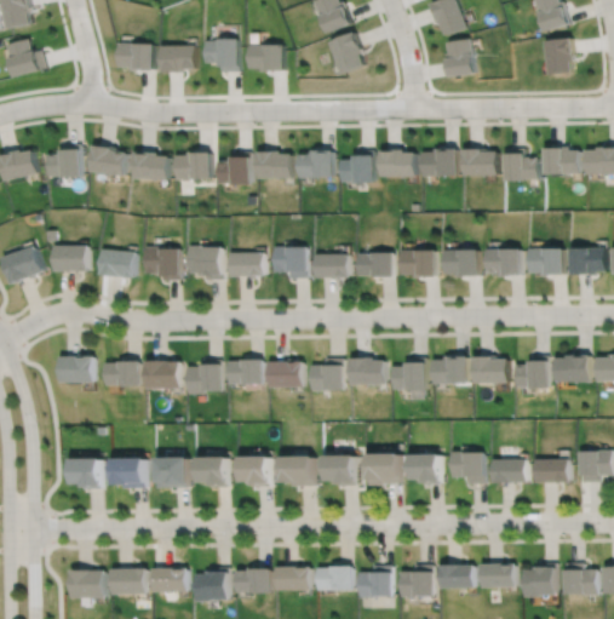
[(0,11),(4,28),(27,24),(24,12),(27,12),(24,0),(0,0),(0,11)]
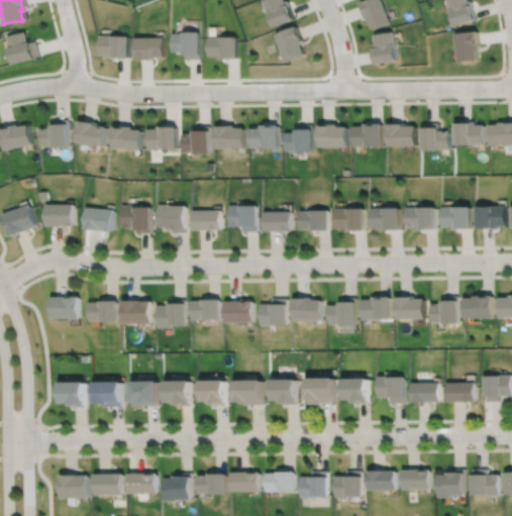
[(263,0),(261,1),(271,27),(292,19),(285,1),(283,2),(282,0),(263,0)]
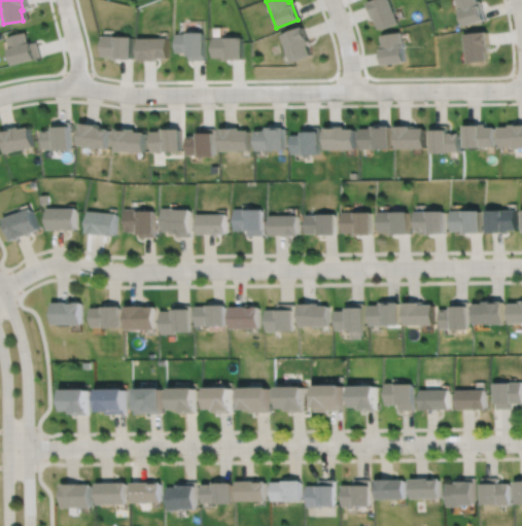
[(362,2),(368,18),(369,16),(370,22),(372,21),(375,30),(393,23),(385,0),(370,0),(368,1),(362,2)]
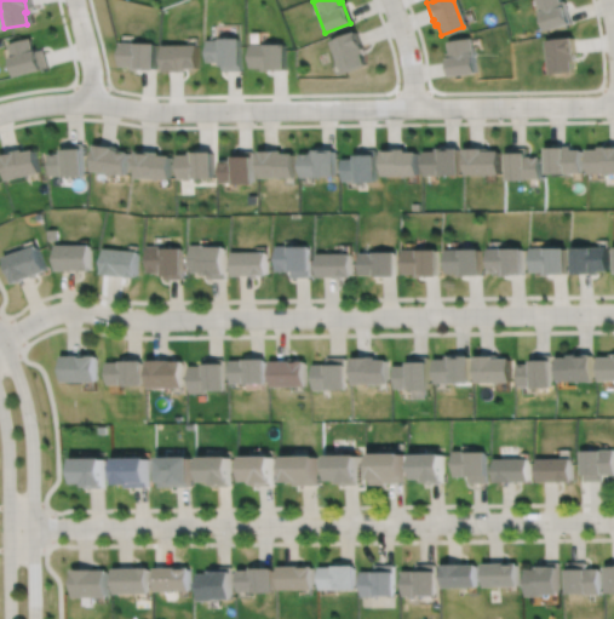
[(531,0),(540,30),(566,24),(561,7),(562,7),(561,1),(557,1),(556,0),(531,0)]
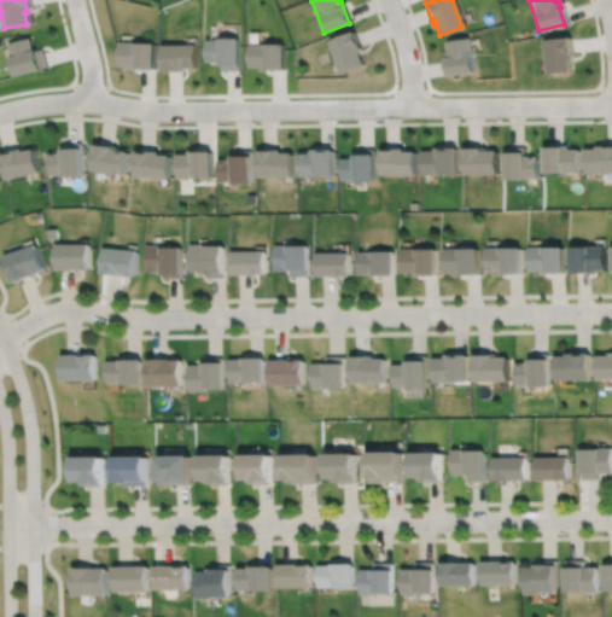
[(327,41),(339,73),(359,64),(355,54),(357,53),(349,33),(327,41)]
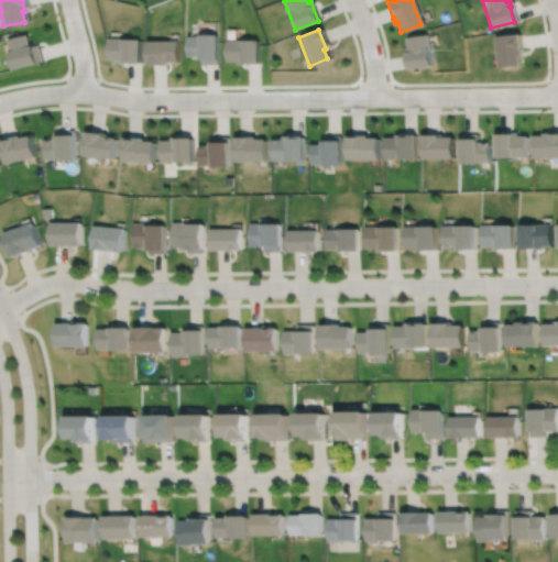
[(492,37),(495,67),(517,65),(516,55),(518,55),(516,34),(492,37)]
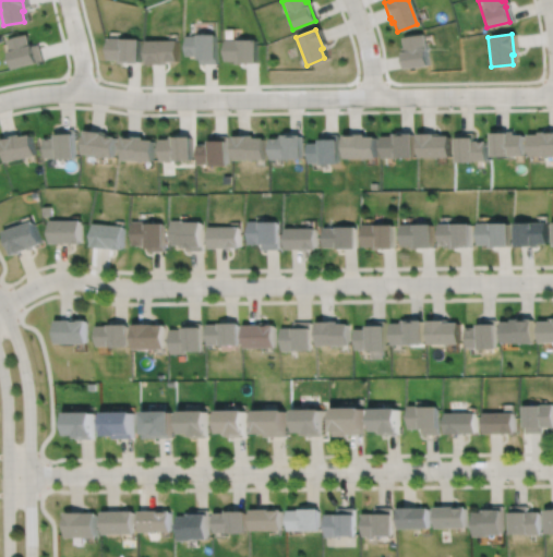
[(3,40),(7,51),(5,52),(10,69),(38,61),(34,45),(29,46),(26,47),(23,35),(3,40)]
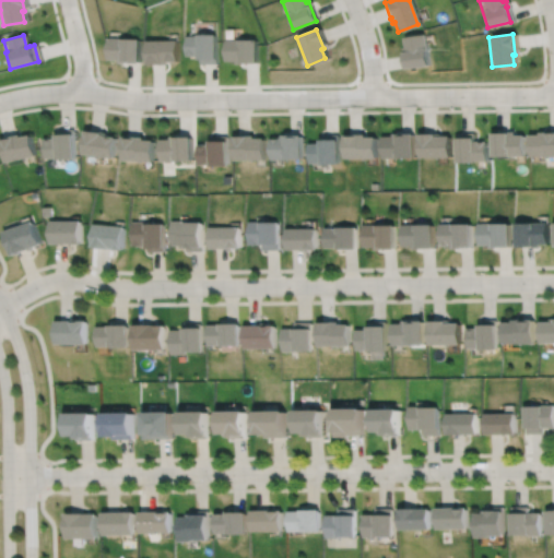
[(184,36),(185,56),(197,56),(197,64),(214,64),(213,35),(196,35),(196,36),(184,36)]
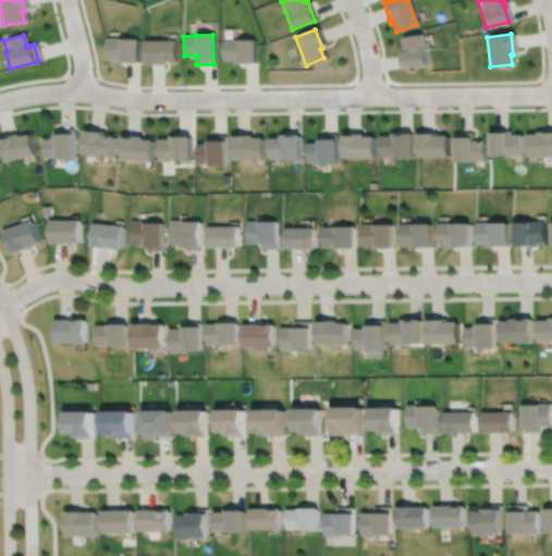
[(399,38),(400,48),(397,48),(400,69),(425,65),(419,35),(399,38)]
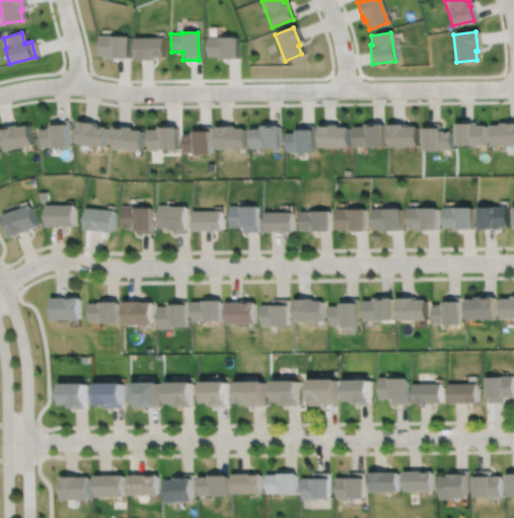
[(98,35),(97,56),(106,56),(106,59),(113,59),(127,59),(128,37),(98,35)]
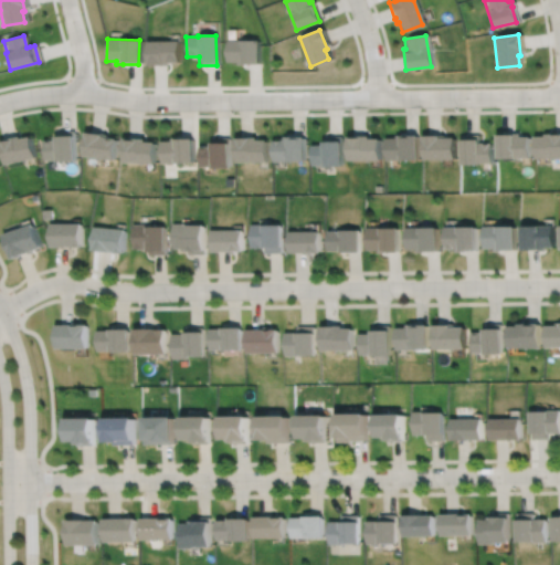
[(225,41),(226,62),(235,62),(235,65),(242,65),(242,64),(259,64),(257,40),(225,41)]
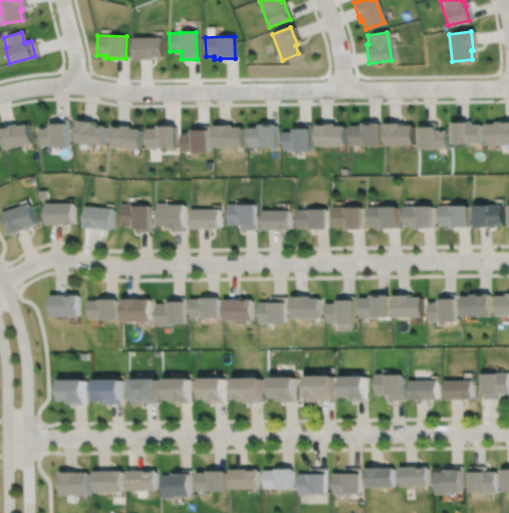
[(133,38),(133,60),(152,59),(152,57),(162,57),(161,37),(133,38)]
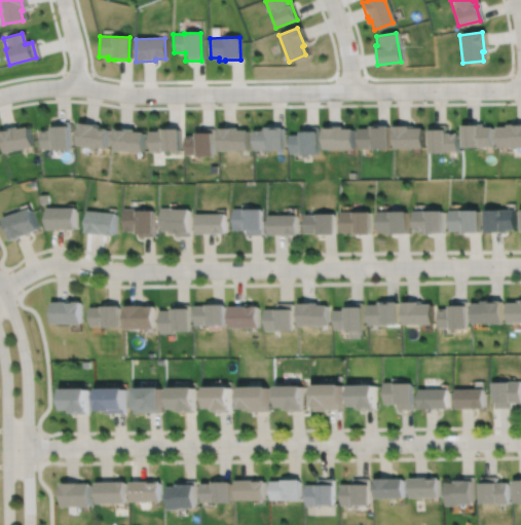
[(37,132),(38,150),(49,149),(49,151),(66,150),(65,122),(49,123),(49,127),(48,127),(48,130),(37,132)]
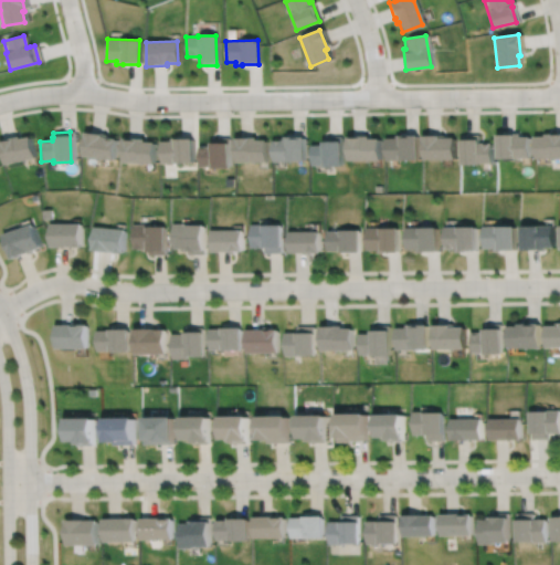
[(82,133),(78,157),(109,161),(113,139),(103,138),(103,136),(97,135),(82,133)]
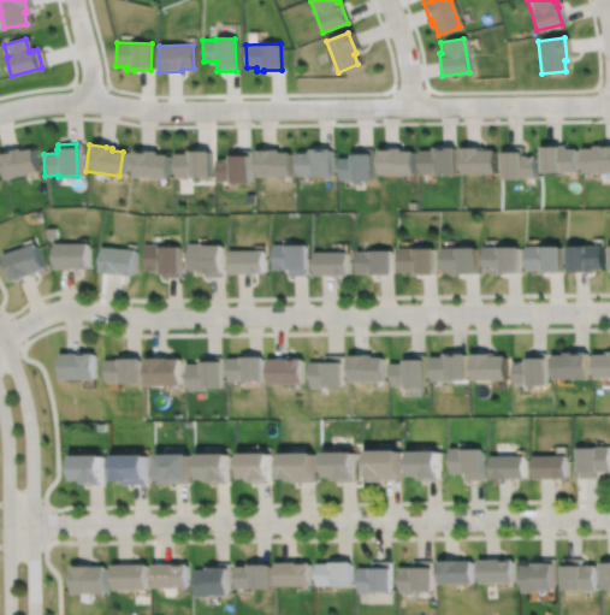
[(537,148),(537,173),(572,173),(572,149),(561,149),(561,146),(555,146),(555,148),(537,148)]
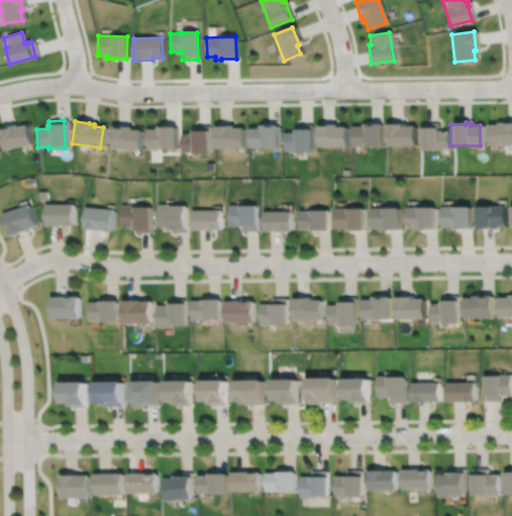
[(486,125),(486,145),(511,145),(511,122),(495,123),(495,125),(486,125)]
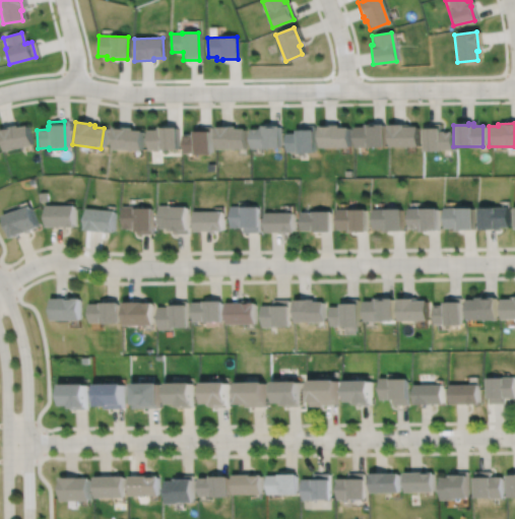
[(421,125),(421,129),(420,129),(420,152),(436,152),(436,150),(448,150),(448,132),(436,132),(436,124),(421,125)]
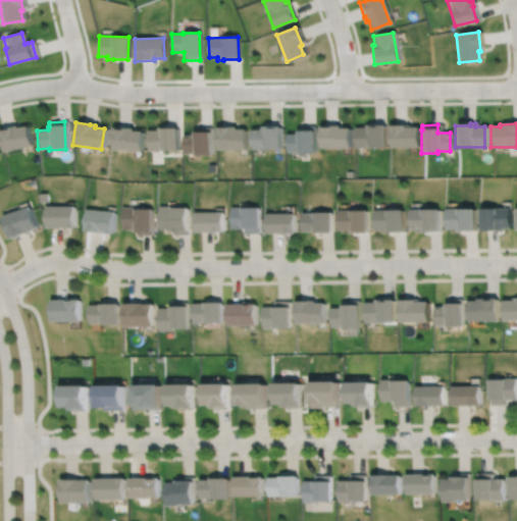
[(352,128),(352,149),(381,148),(380,125),(367,126),(367,125),(361,125),(361,128),(352,128)]
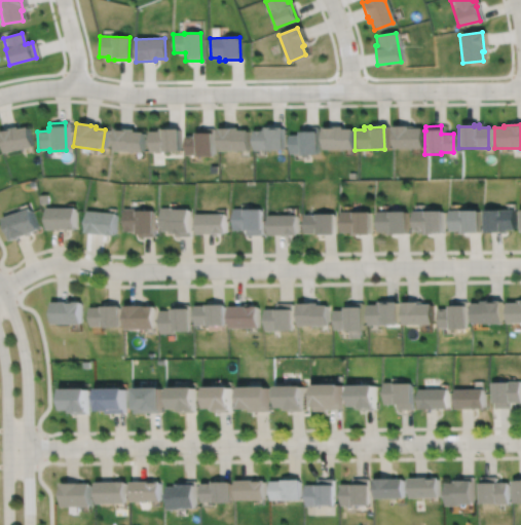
[(388,127),(389,149),(418,149),(418,128),(410,128),(410,126),(388,127)]
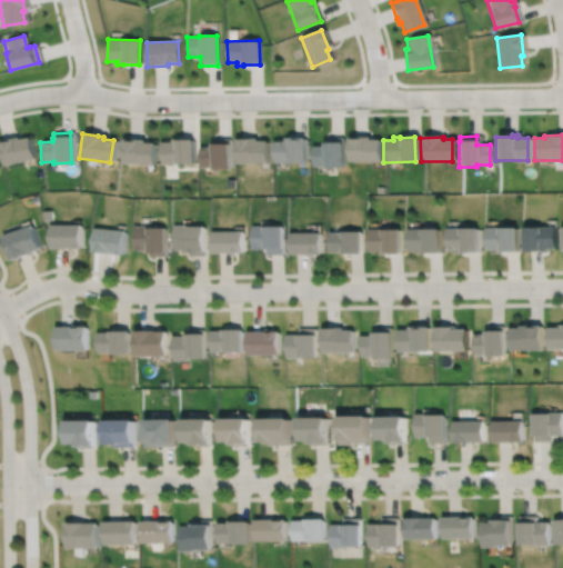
[(0,162),(1,167),(31,159),(27,138),(17,140),(16,138),(0,142),(0,162)]
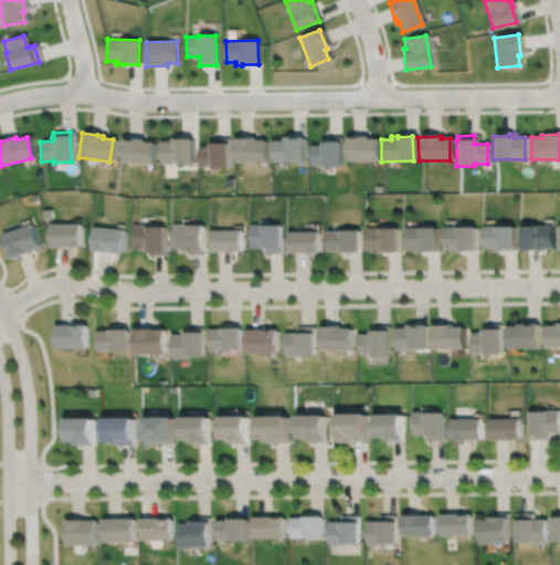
[(308,146),(309,166),(319,166),(319,168),(337,167),(336,137),(320,137),(320,143),(318,143),(318,146),(308,146)]
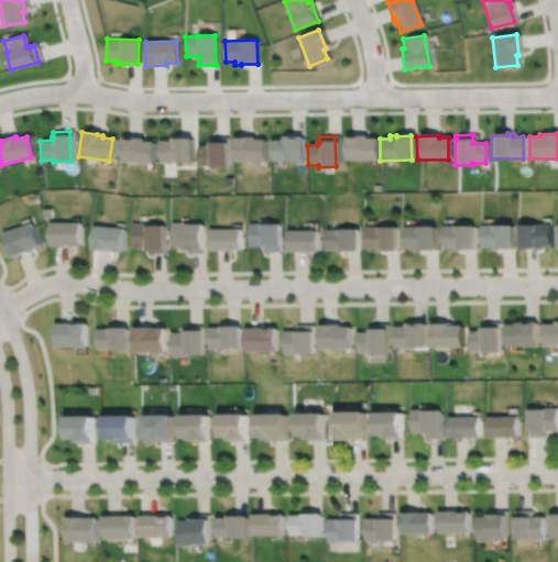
[(341,136),(342,161),(374,161),(374,139),(363,139),(363,136),(341,136)]
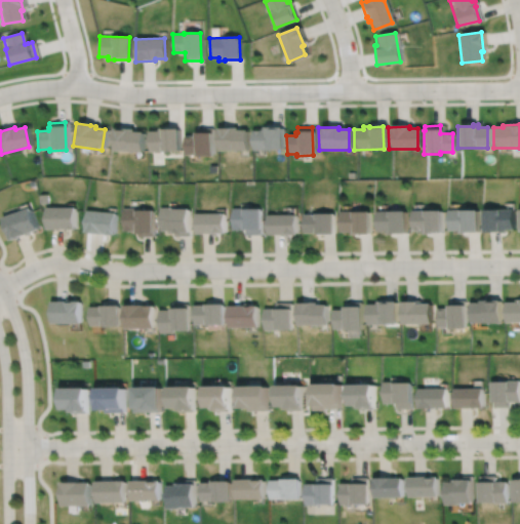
[(147,132),(147,152),(175,152),(175,130),(161,130),(161,128),(156,128),(156,132),(147,132)]
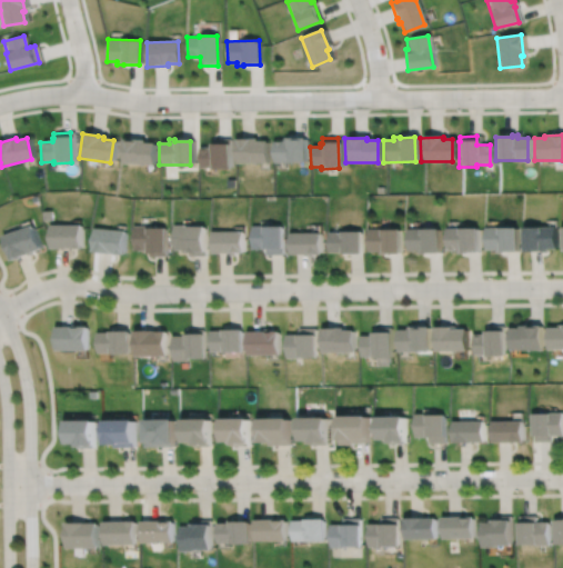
[(234,140),(234,165),(265,163),(265,141),(255,142),(255,139),(234,140)]
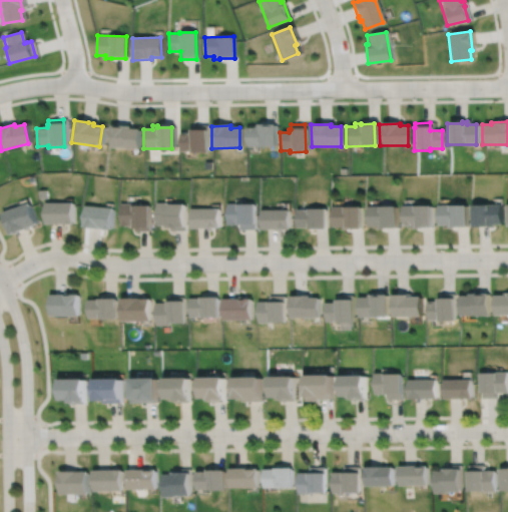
[(245,128),(245,147),(275,147),(275,125),(255,125),(255,127),(245,128)]
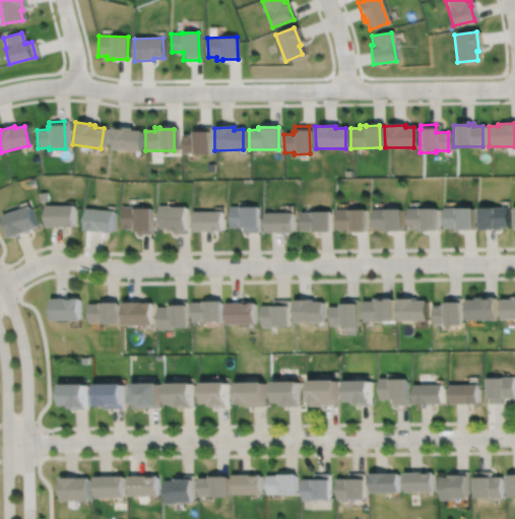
[(111,128),(110,150),(138,151),(139,132),(130,131),(130,129),(111,128)]
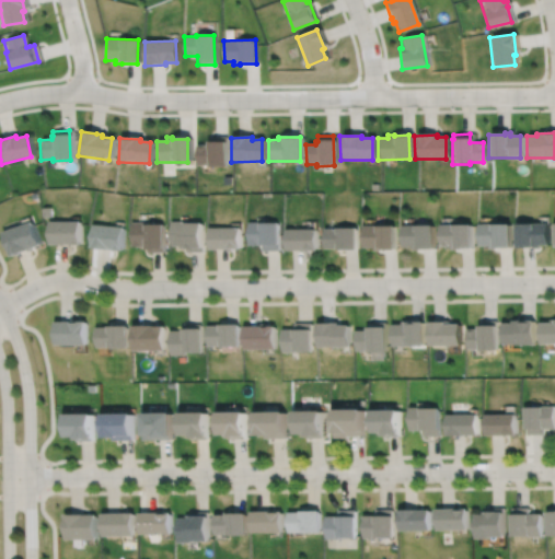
[(195,147),(195,166),(207,166),(207,167),(224,167),(224,138),(207,138),(207,146),(195,147)]
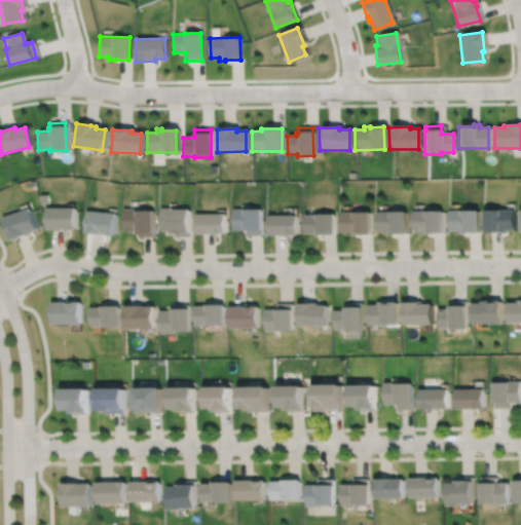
[(36,196),(37,204),(45,204),(44,195),(36,196)]
